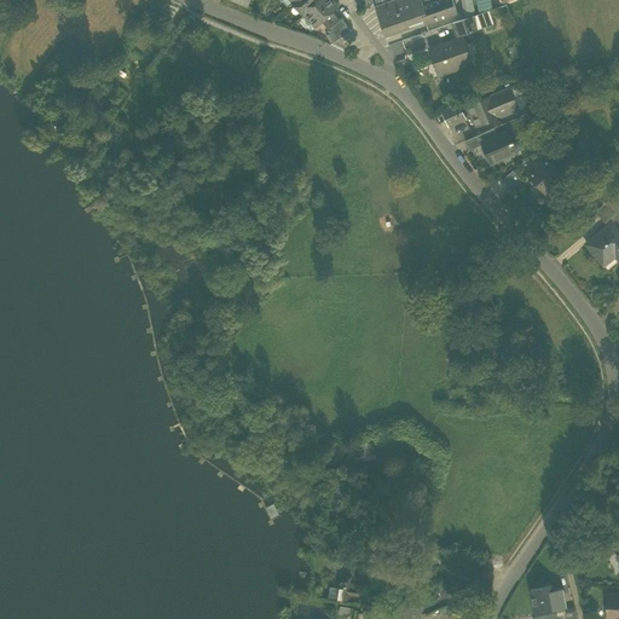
[(294,0),(294,1),(305,13),(319,0),(294,0)]
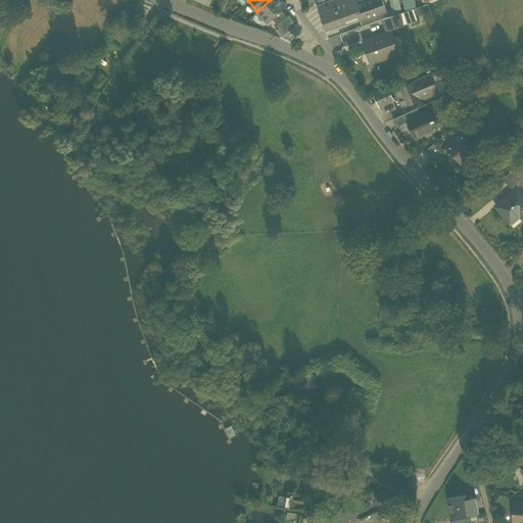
[(286,6),(280,0),(270,0),(257,11),(268,22),(272,18),(281,10),(286,6)]
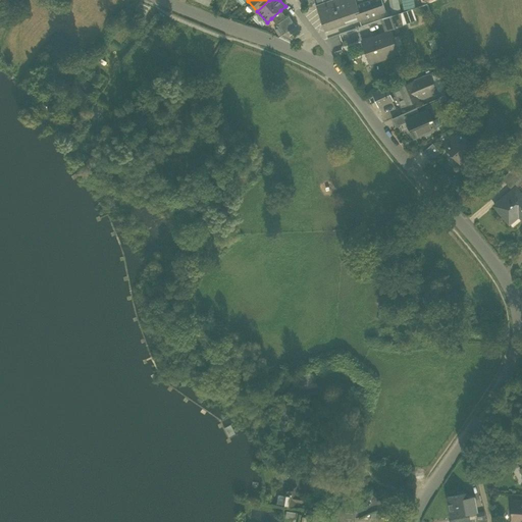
[(316,6),(325,32),(346,24),(346,21),(357,17),(353,6),(357,5),(355,0),(333,0),(330,1),(331,4),(318,8),(317,6),(316,6)]
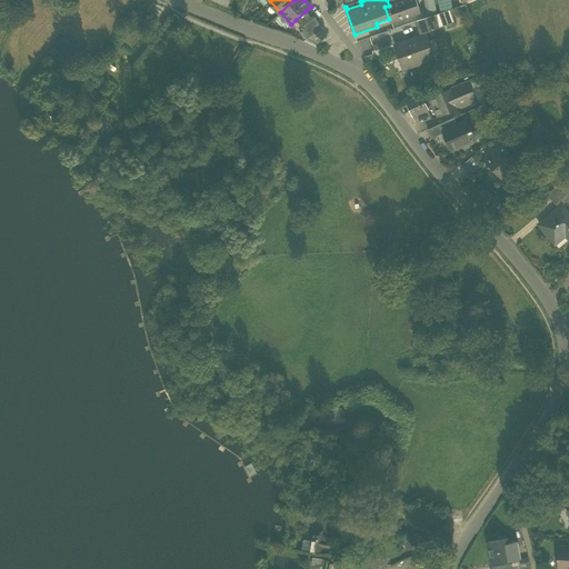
[(405,0),(398,2),(389,6),(385,7),(389,19),(390,22),(390,23),(420,13),(415,0),(405,0)]
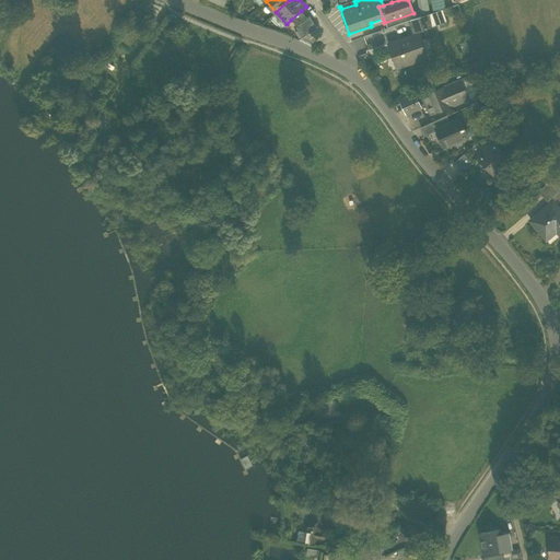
[(442,0),(429,0),(430,9),(443,8),(442,0)]
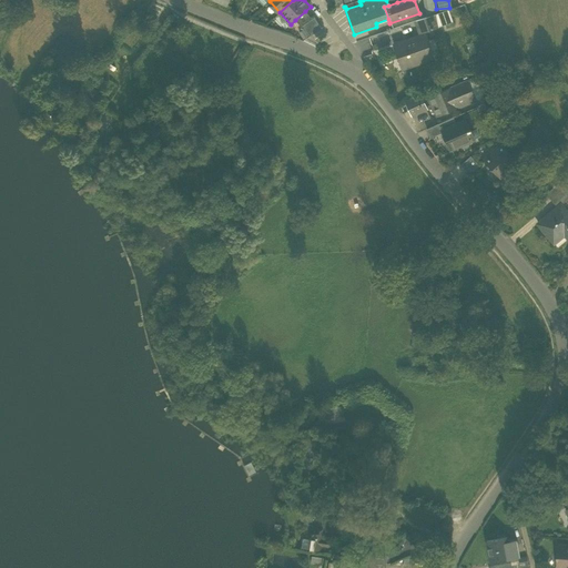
[(435,7),(435,6),(426,8),(427,17),(436,13),(435,7)]
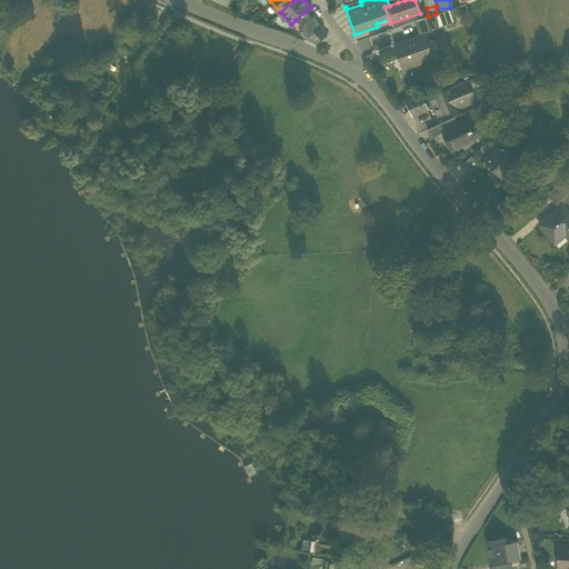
[(450,10),(437,13),(440,27),(455,22),(450,10)]
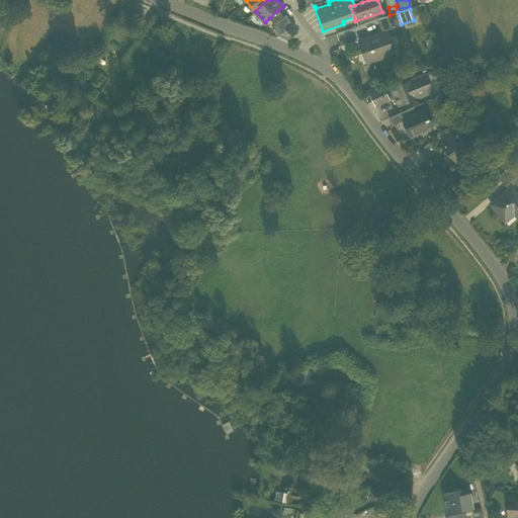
[(274,24),(276,23),(285,17),(278,10),(269,18),(274,24)]
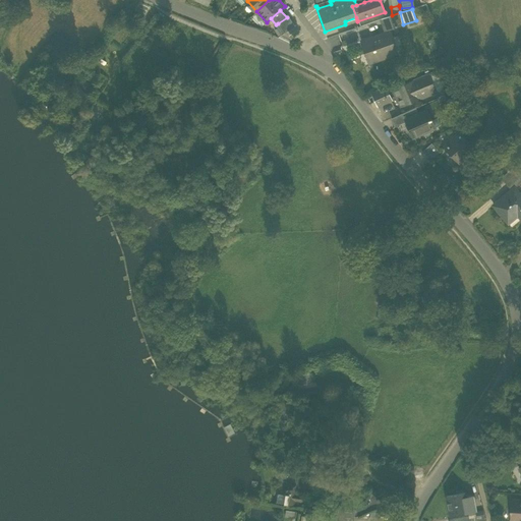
[(382,19),(386,31),(403,24),(400,12),(392,15),(382,19)]
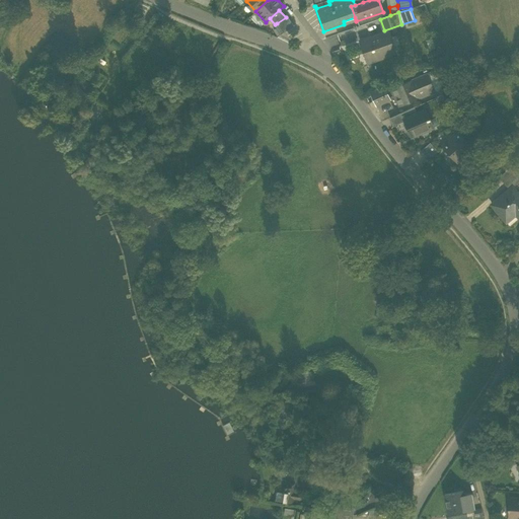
[(288,16),(286,17),(277,23),(283,33),(294,25),(288,16)]
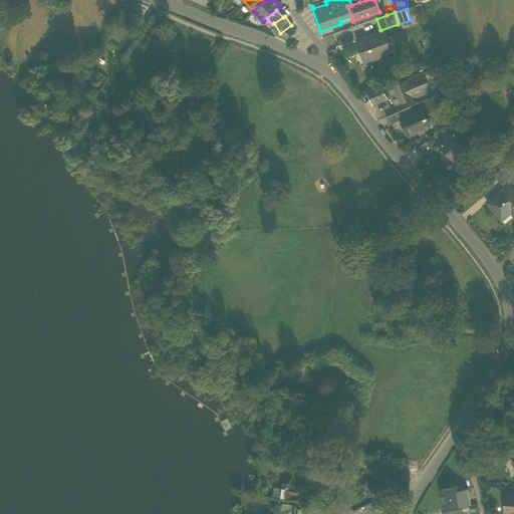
[(358,41),(365,61),(390,52),(383,33),(358,41)]
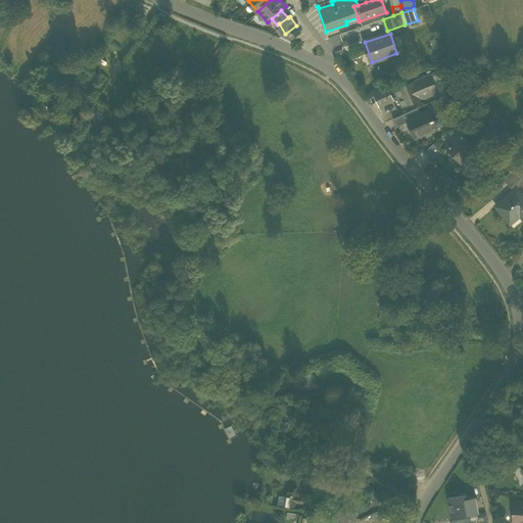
[(438,70),(431,74),(416,81),(396,90),(403,107),(424,98),(438,92),(444,89),(438,70)]
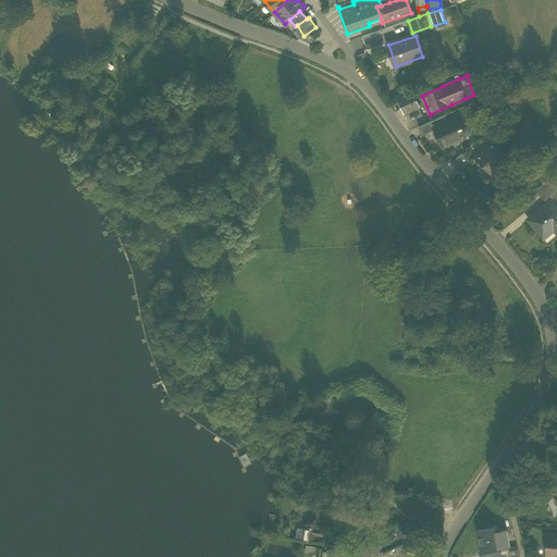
[(79,104),(85,111),(90,106),(85,100),(88,97),(81,89),(74,96),(81,102),(79,104)]
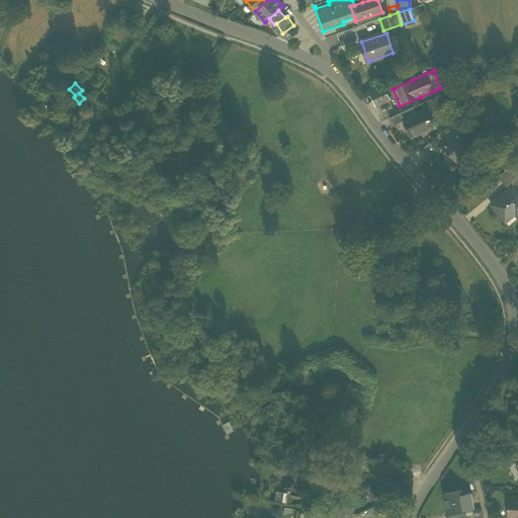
[(370,93),(375,105),(391,99),(383,86),(370,93)]
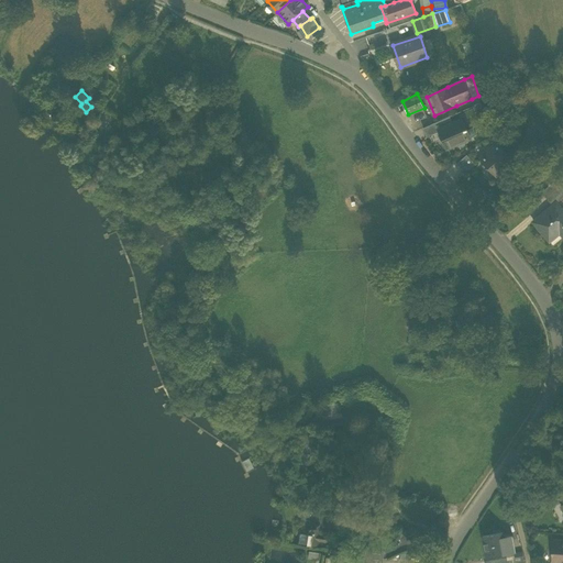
[(99,124),(106,129),(112,119),(105,114),(99,124)]
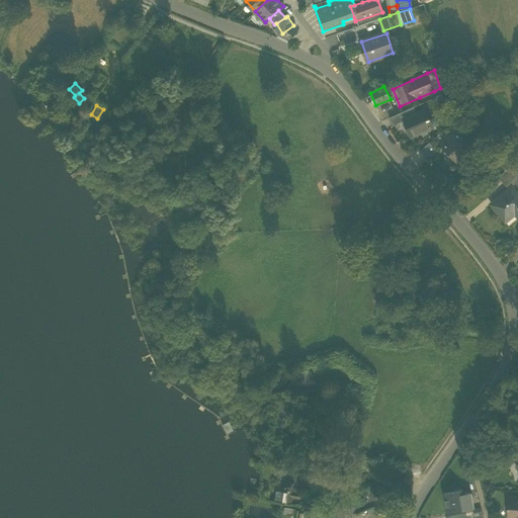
[(400,112),(403,120),(405,119),(405,118),(416,113),(415,111),(416,110),(414,106),(400,112)]
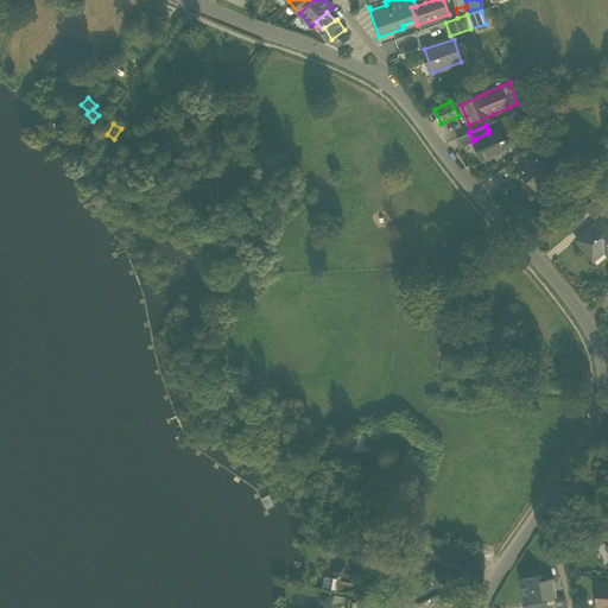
[(483,159),(502,151),(499,143),(501,140),(502,141),(504,141),(505,141),(504,140),(505,140),(504,138),(504,139),(499,128),(488,133),(475,139),(475,140),(483,159)]
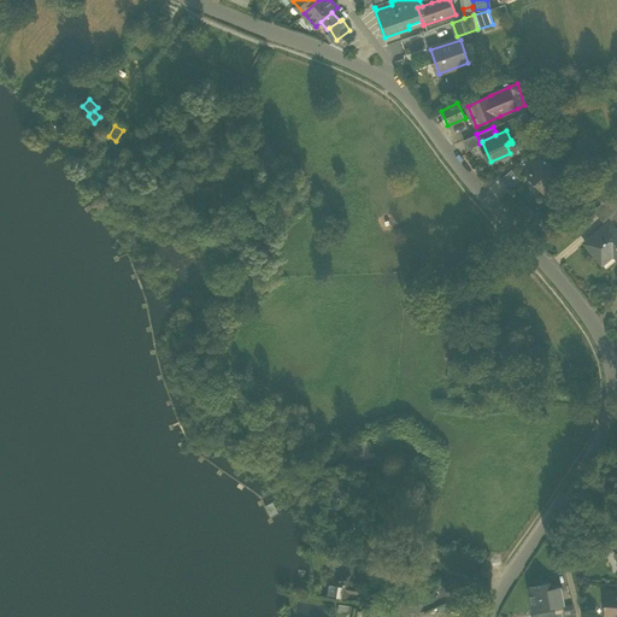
[(464,140),(468,150),(481,144),(480,144),(476,134),(464,140)]
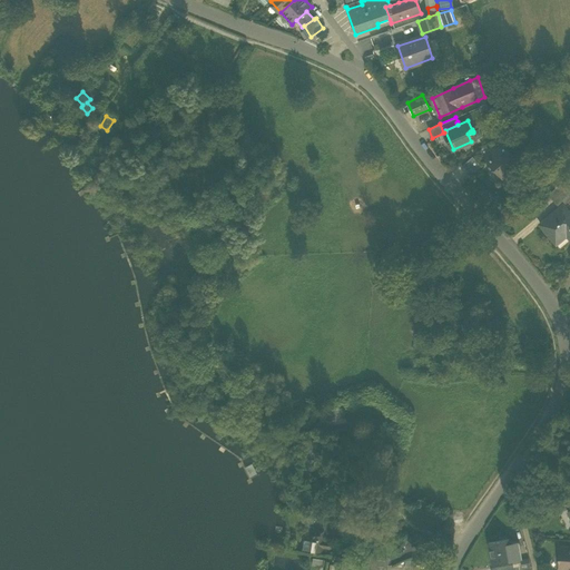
[(479,128),(473,131),(472,131),(473,133),(472,133),(471,133),(470,131),(468,134),(471,141),(475,139),(482,136),(479,128)]
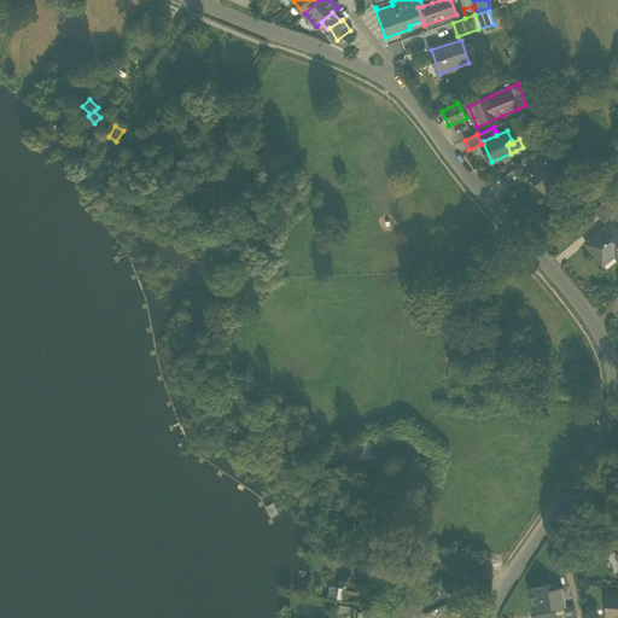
[(528,174),(544,193),(555,184),(558,185),(565,179),(546,158),(528,174)]
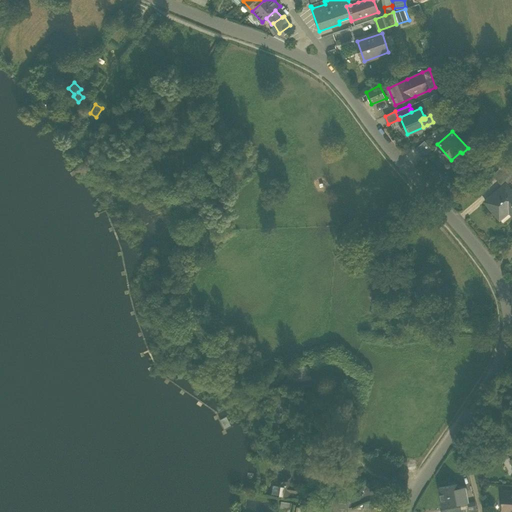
[(416,150),(423,158),(432,150),(425,141),(416,150)]
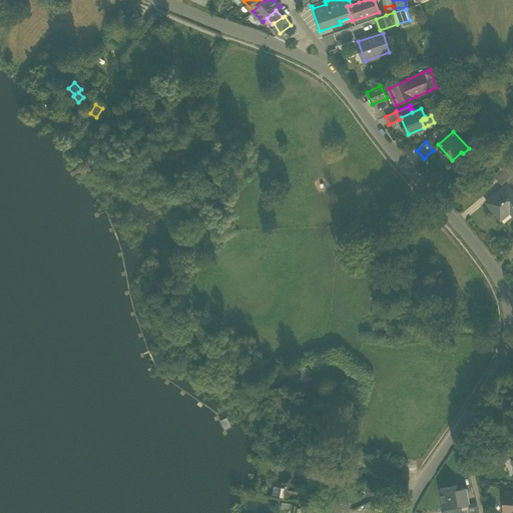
[(512,180),(512,176),(510,173),(504,166),(495,174),(500,181),(504,186),(506,184),(507,185),(512,180)]
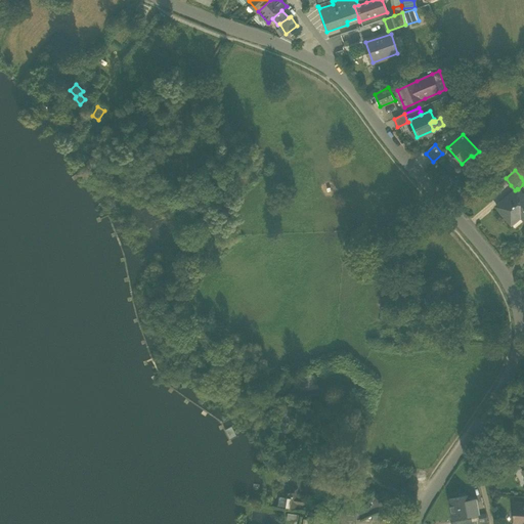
[(520,213),(523,217),(523,197),(518,189),(517,188),(515,190),(496,206),(510,222),(520,213)]
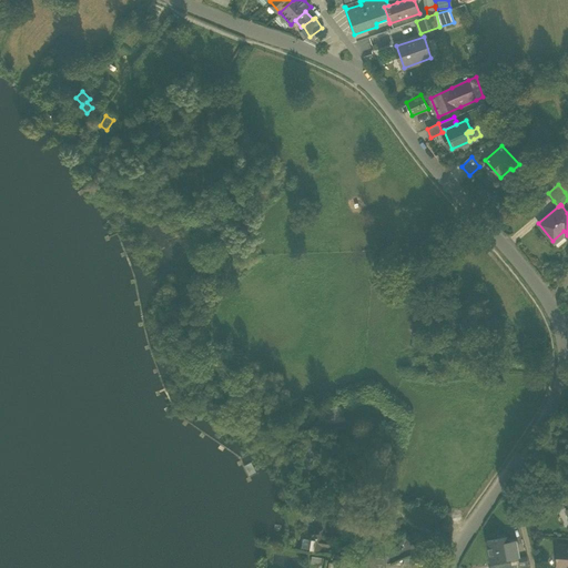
[(311,549),(322,550),(323,548),(330,549),(332,539),(324,538),(324,534),(308,531),(307,538),(312,539),(311,549)]
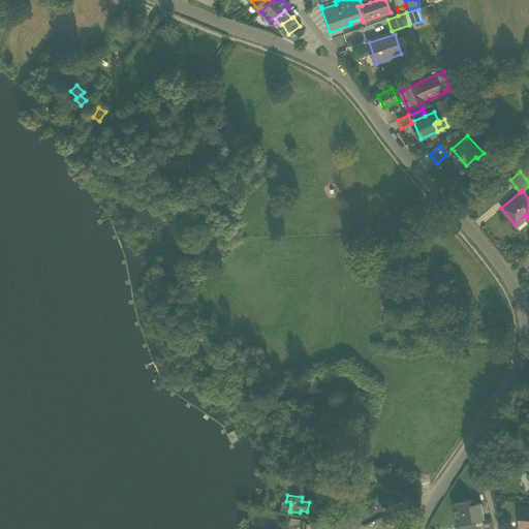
[(454,504),(458,523),(481,519),(480,508),(473,509),(472,501),(454,504)]
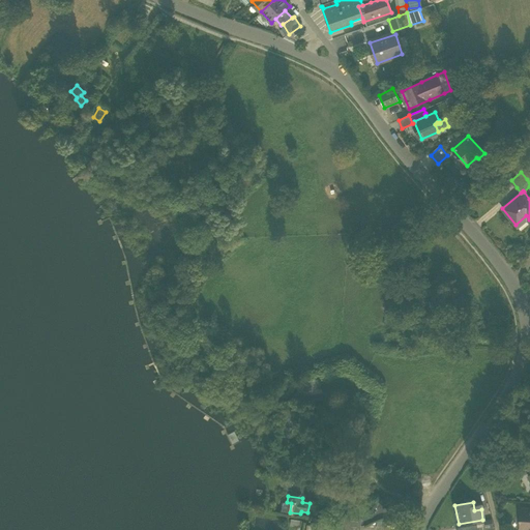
[(519,529),(529,529),(529,508),(521,508),(519,529)]
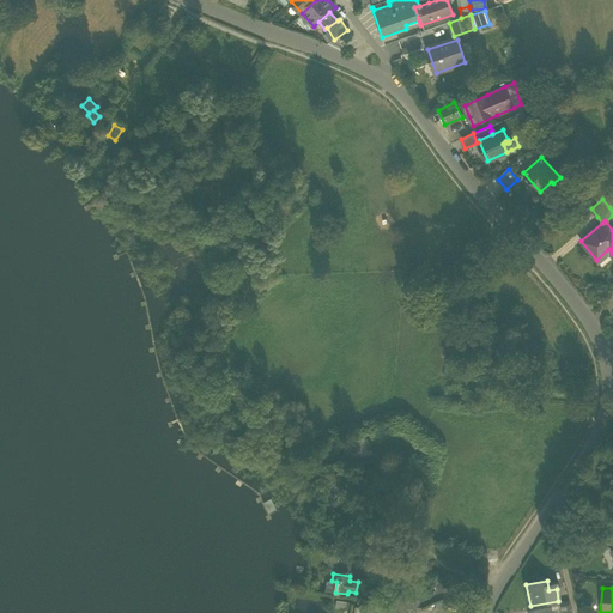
[(396,596),(395,605),(417,608),(418,600),(396,596)]
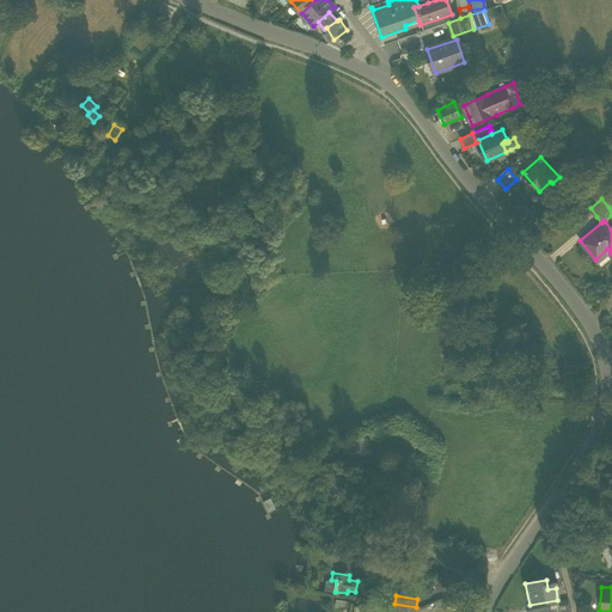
[(567,601),(558,604),(561,611),(569,609),(567,601)]
